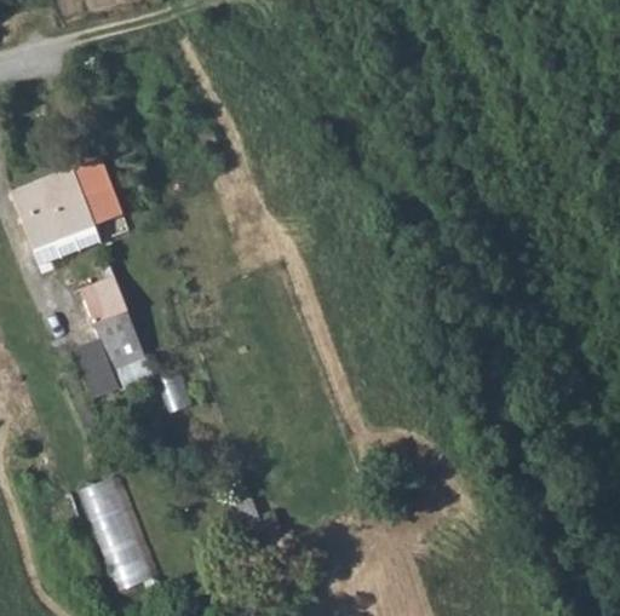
[(93,224),(70,170),(10,195),(30,249),(93,224)]
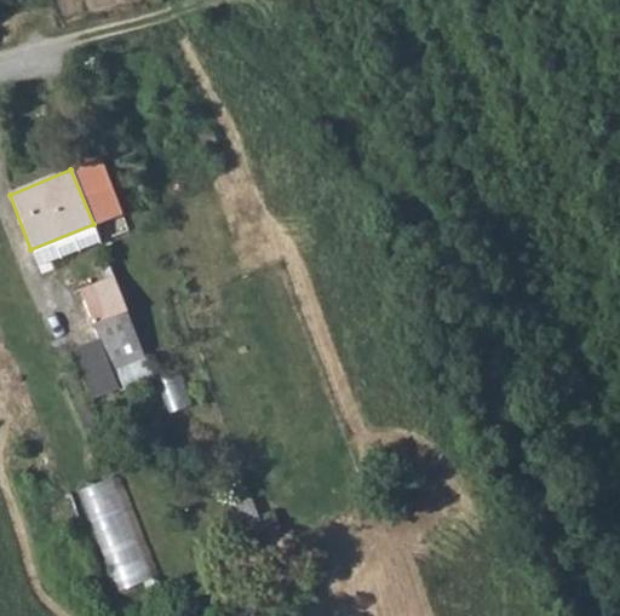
[(93,224),(30,249),(39,266),(99,241),(93,224)]
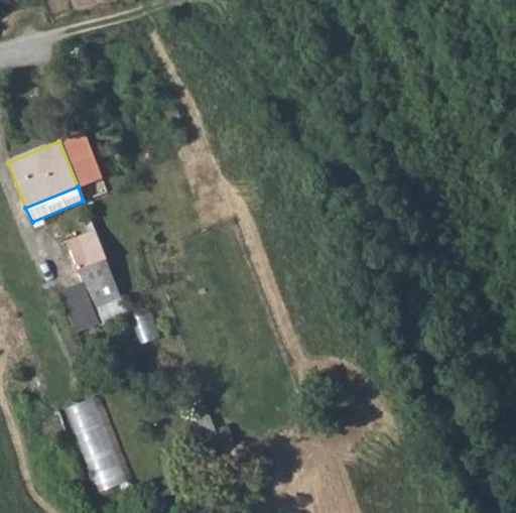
[(103,291),(116,284),(97,234),(68,245),(78,271),(83,285),(62,292),(78,333),(129,318),(122,302),(112,297),(105,300),(103,291)]
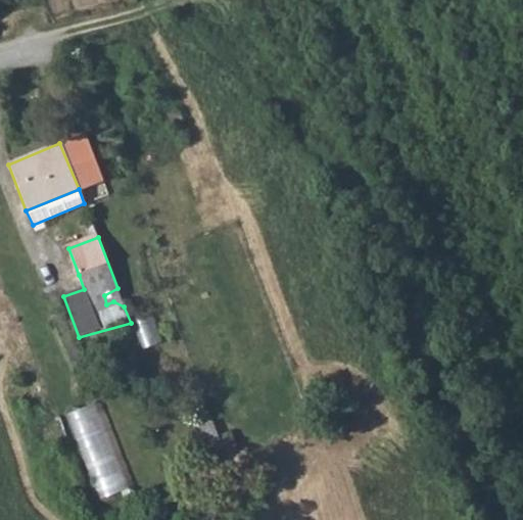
[(153,315),(138,318),(144,347),(160,343),(153,315)]
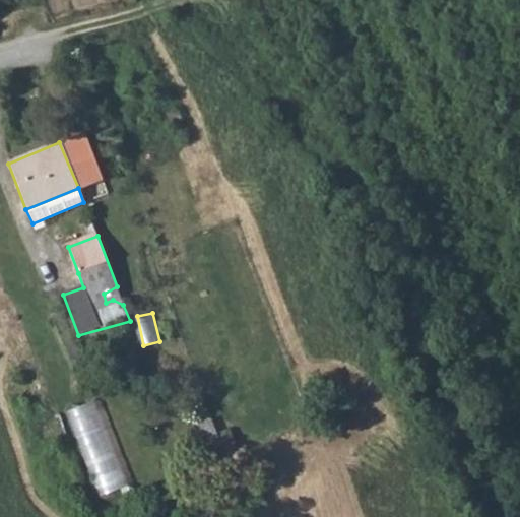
[(102,399),(68,411),(100,496),(132,483),(102,399)]
